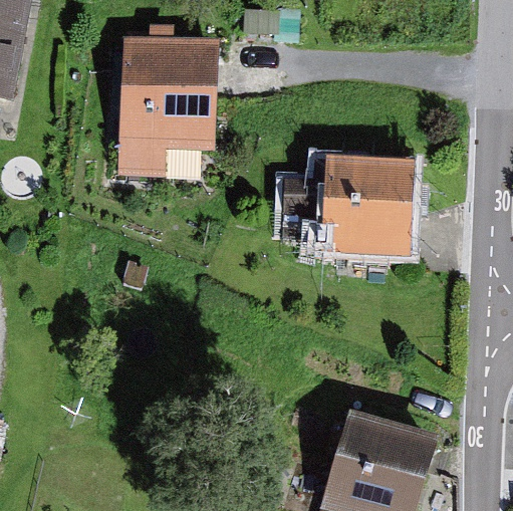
[(0,0),(0,92),(12,95),(28,0),(0,0)]
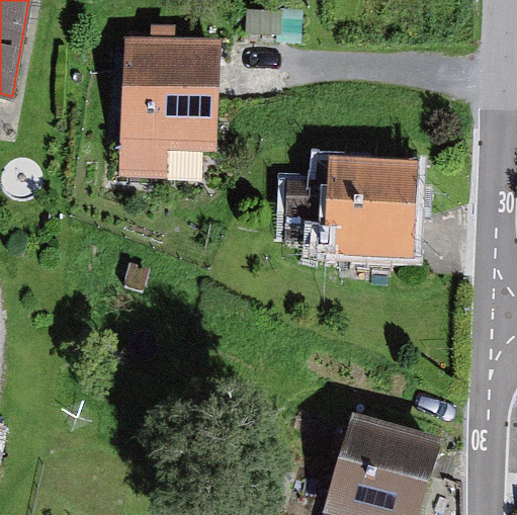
[(281,9),(246,8),(246,33),(281,33),(281,9)]
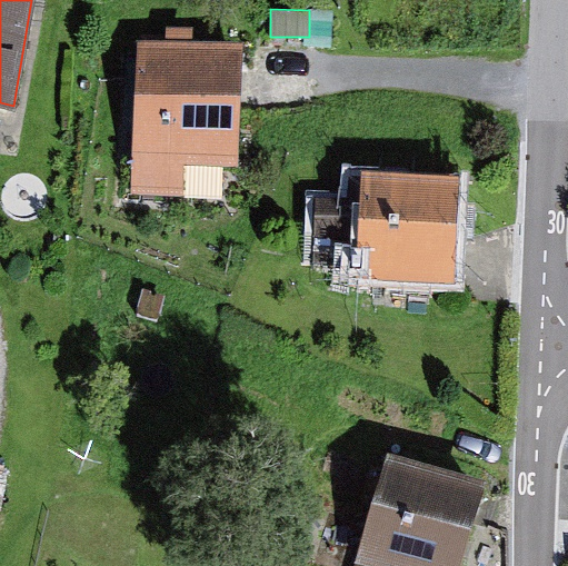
[(240,42),(137,38),(131,191),(182,192),(183,162),(235,165),(240,42)]
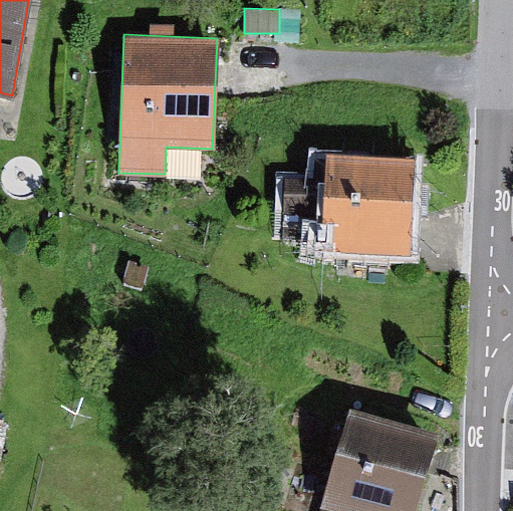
[(415,159),(305,155),(304,178),(285,177),(283,211),(321,212),(319,257),(411,261),(415,159)]
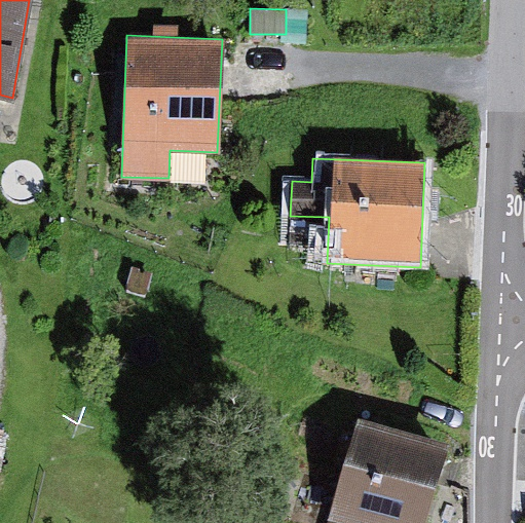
[(132,266),(125,288),(145,294),(151,272),(132,266)]
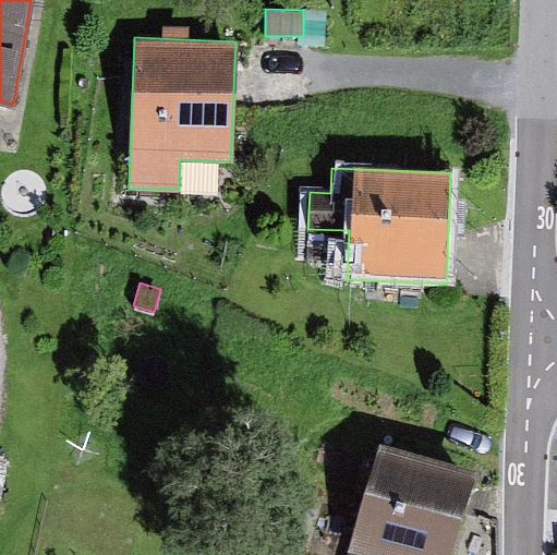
[(452,554),(477,471),(378,443),(344,554),(452,554)]
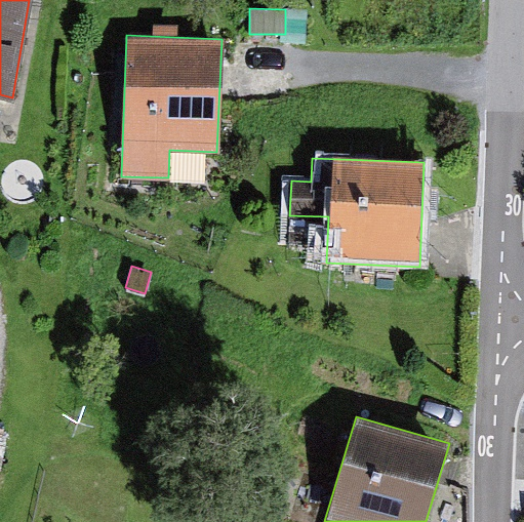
All buildings are outlined.
